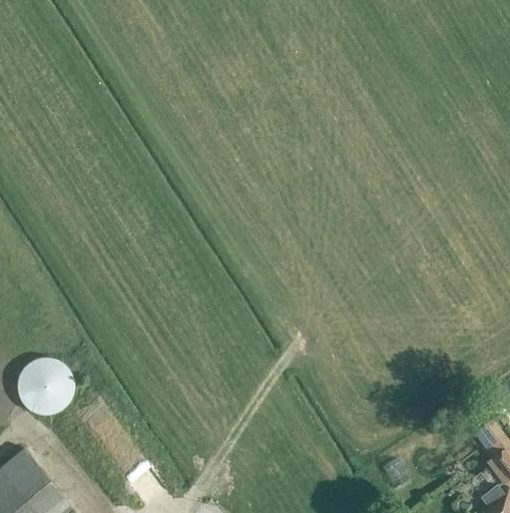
[(73,396),(75,387),(73,378),(69,370),(63,363),(55,359),(46,358),(37,359),(29,364),(23,370),(19,378),(17,387),(19,396),(23,404),(29,410),(37,414),(46,415),(55,414),(63,410),(69,404),(73,396)]
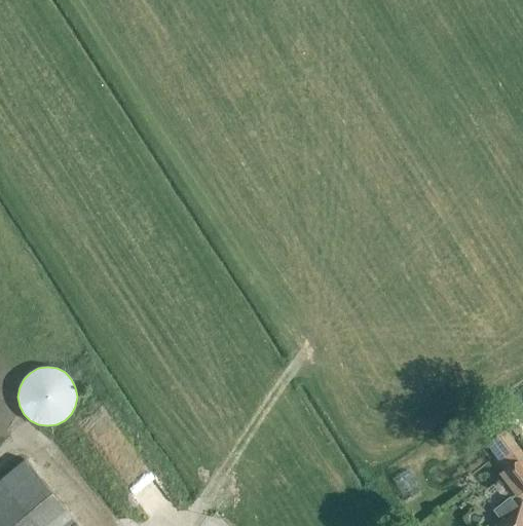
[(522,425),(514,412),(507,416),(522,439),(522,425)]
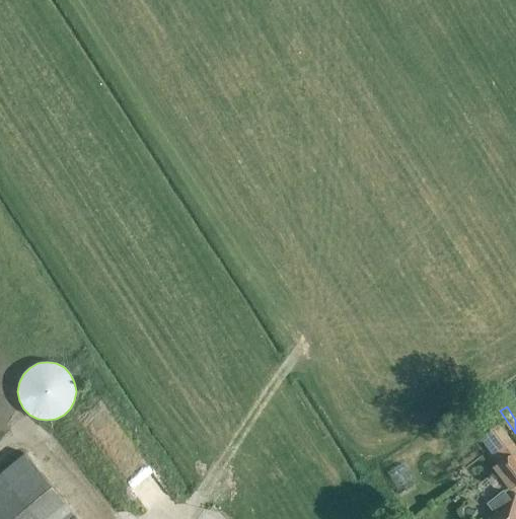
[(495,468),(511,491),(515,488),(515,436),(505,422),(483,438),(502,463),(495,468)]
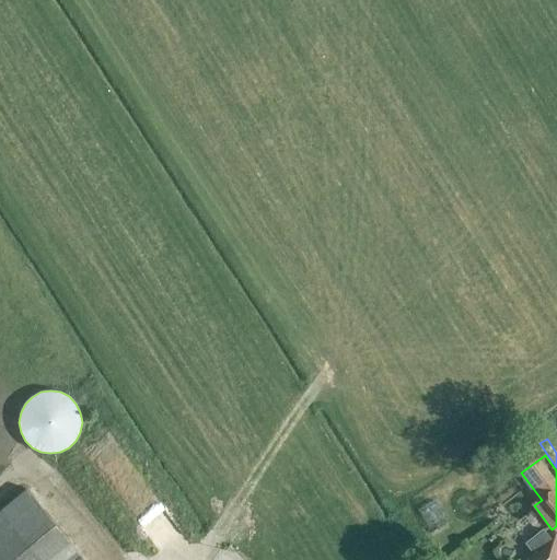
[(84,559),(26,489),(0,510),(0,559),(84,559)]
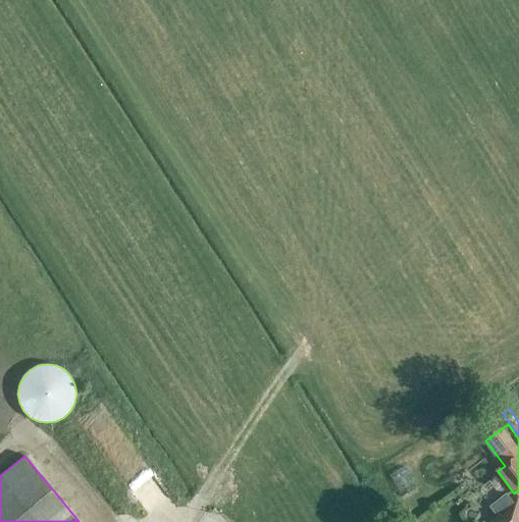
[(403,480),(394,485),(404,504),(414,498),(403,480)]
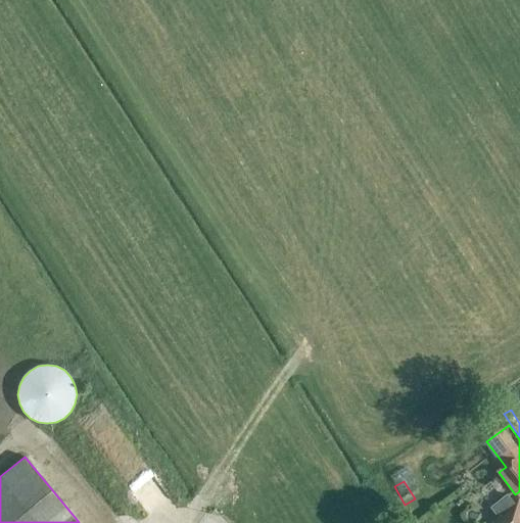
[(492,509),(501,519),(495,522),(519,522),(519,500),(515,503),(509,495),(492,509)]
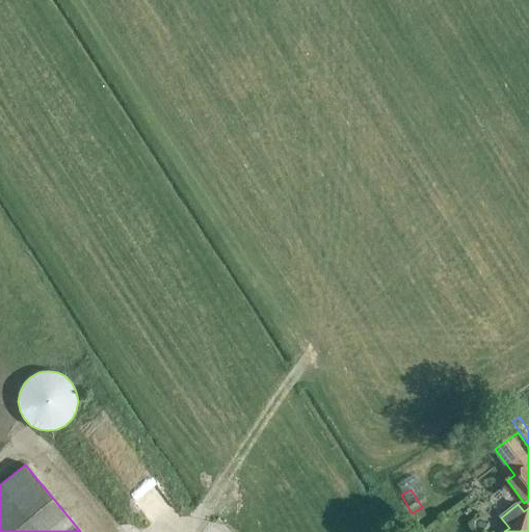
All buildings are outlined.
